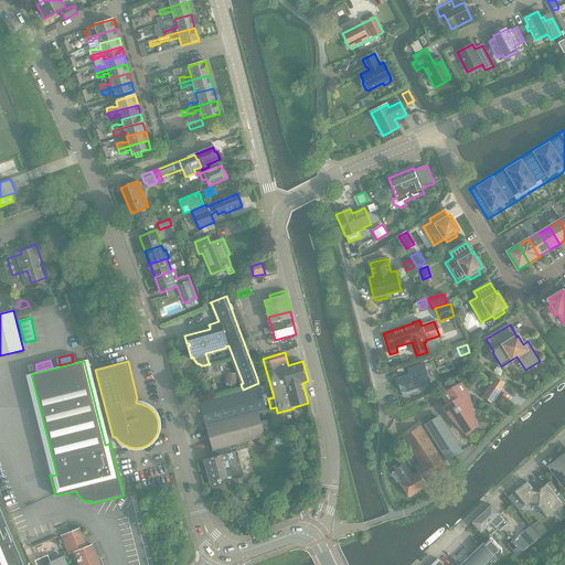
[(404,396),(432,386),(424,364),(408,370),(411,375),(398,380),(404,396)]
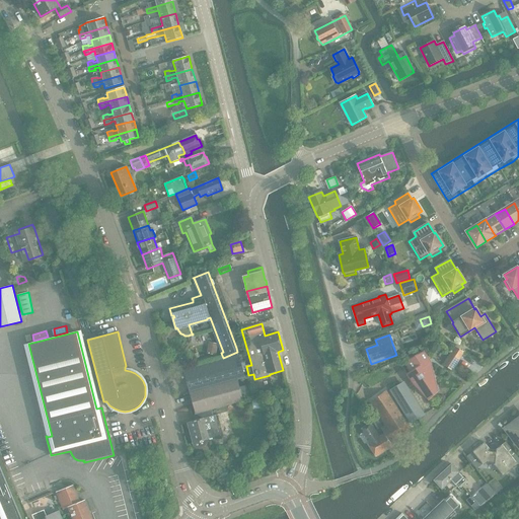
[(210,342),(208,353),(216,355),(219,344),(210,342)]
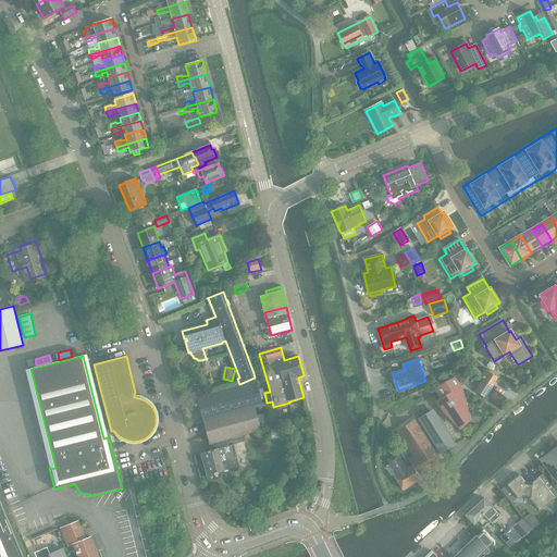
[(489,372),(484,380),(494,385),(498,379),(489,372)]
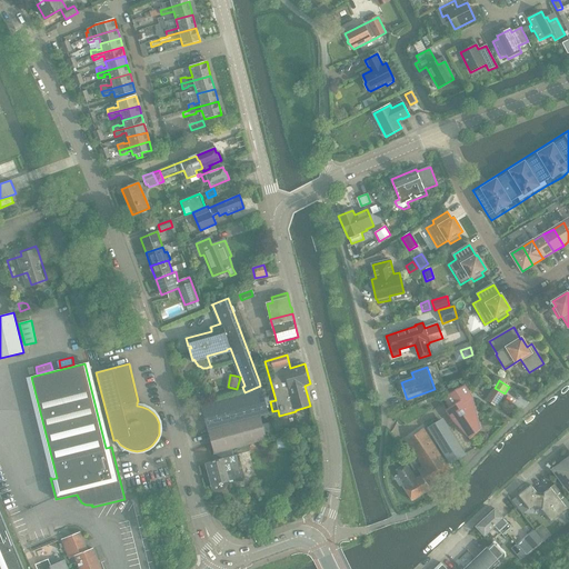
[(448,412),(466,433),(479,426),(470,413),(475,410),(467,398),(471,396),(465,386),(447,398),(452,406),(450,408),(451,410),(448,412)]
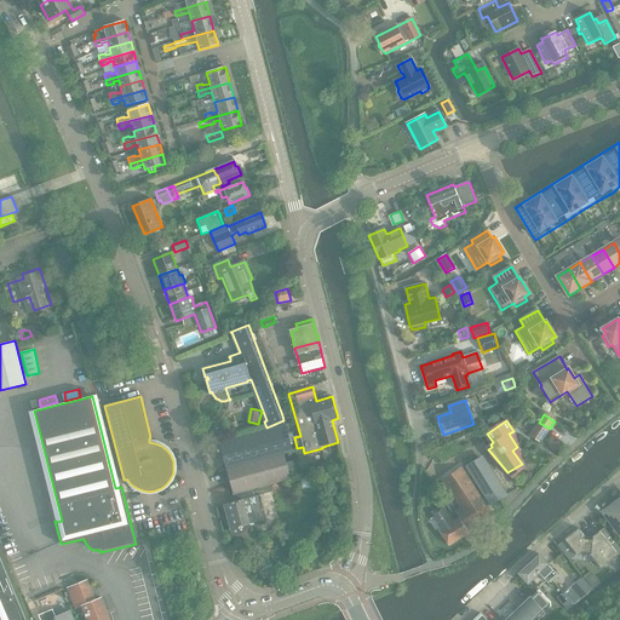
[(540,443),(550,429),(539,423),(529,436),(540,443)]
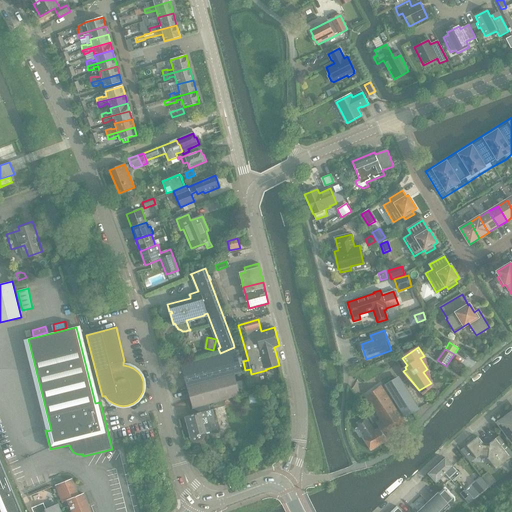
[(181,366),(187,387),(233,374),(241,372),(235,351),(181,366)]
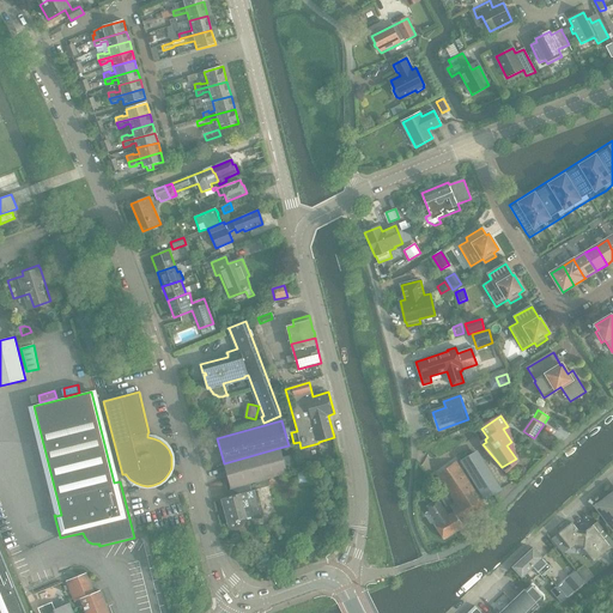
[(231,490),(232,490),(232,489),(253,483),(286,473),(279,448),(224,463),(231,490)]
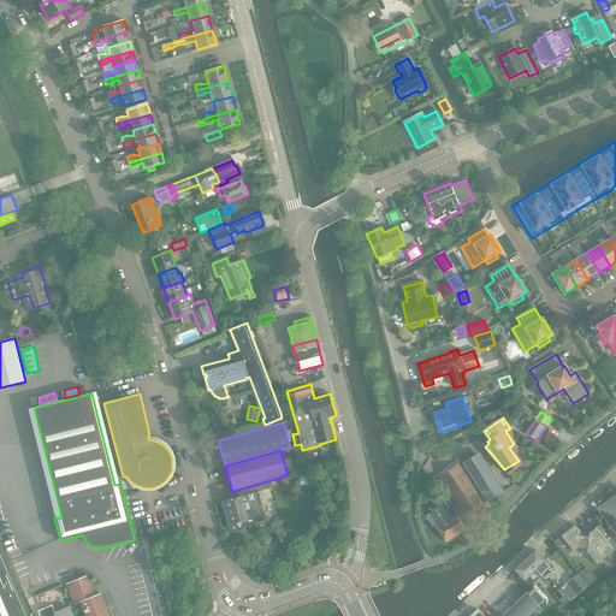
[(487,503),(503,493),(479,455),(463,465),(487,503)]
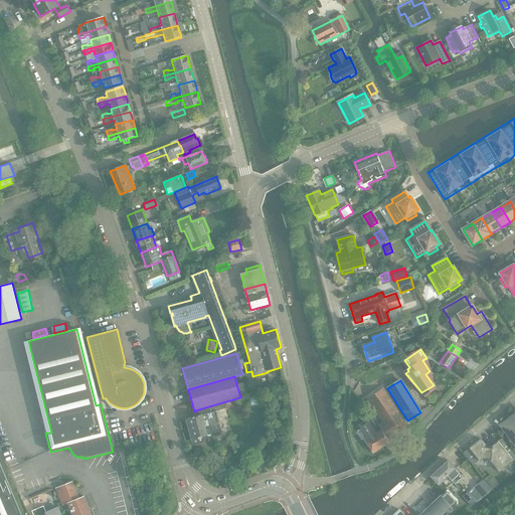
[(368,421),(359,426),(368,440),(365,442),(373,454),(390,443),(389,441),(409,427),(384,388),(367,398),(382,422),(378,425),(381,431),(376,435),(368,421)]
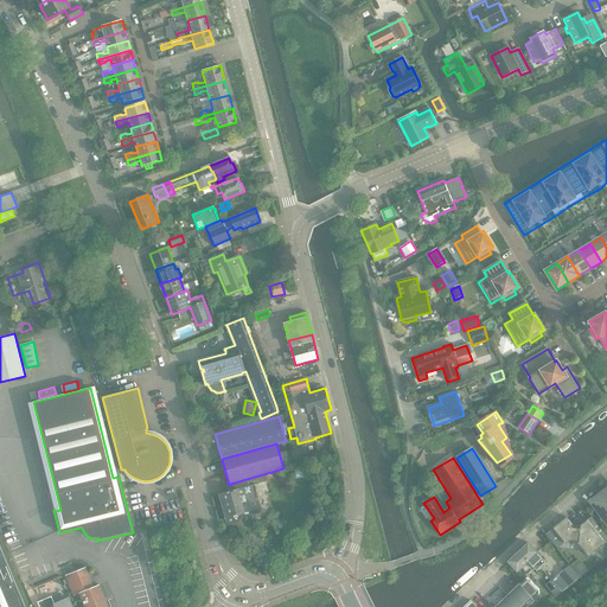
[(310,478),(308,465),(294,466),(295,479),(310,478)]
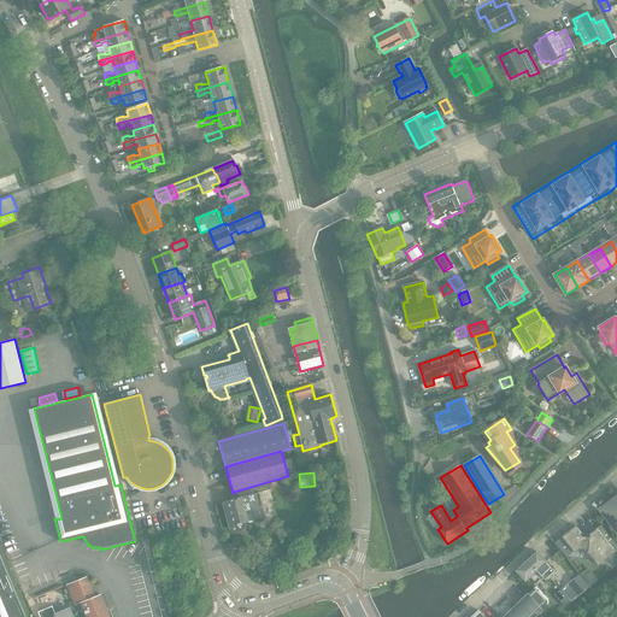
[(236,499),(223,503),(227,518),(225,518),(228,528),(229,530),(231,533),(234,534),(238,534),(240,533),(242,532),(245,529),(247,526),(247,522),(263,518),(256,493),(253,494),(252,487),(234,492),(234,493),(236,499)]
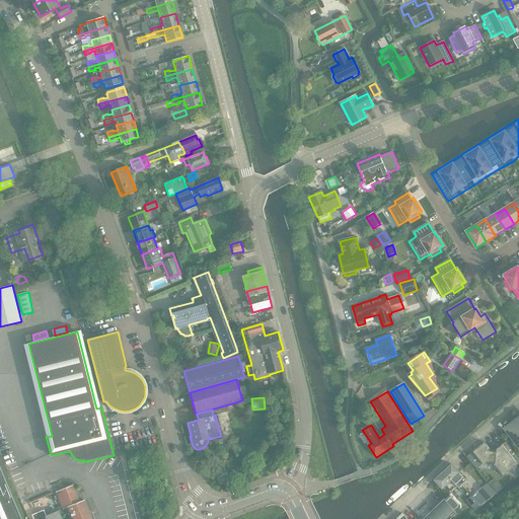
[(518,419),(513,423),(513,424),(510,424),(508,435),(515,436),(517,438),(516,445),(518,445),(518,419)]
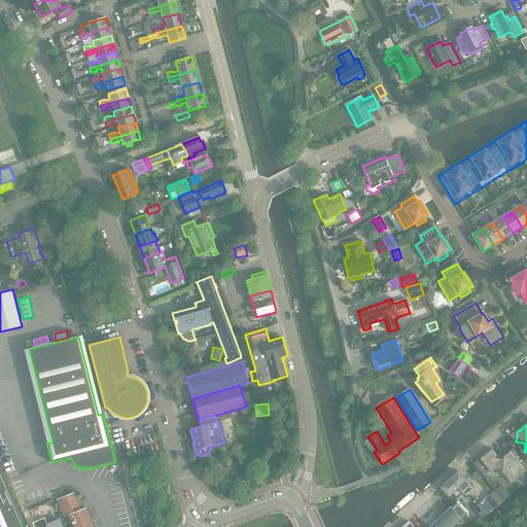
[(492,450),(481,459),(491,472),(495,469),(495,468),(502,468),(502,472),(511,483),(526,469),(526,465),(524,462),(520,464),(510,452),(504,456),(503,459),(497,458),(497,456),(492,450)]
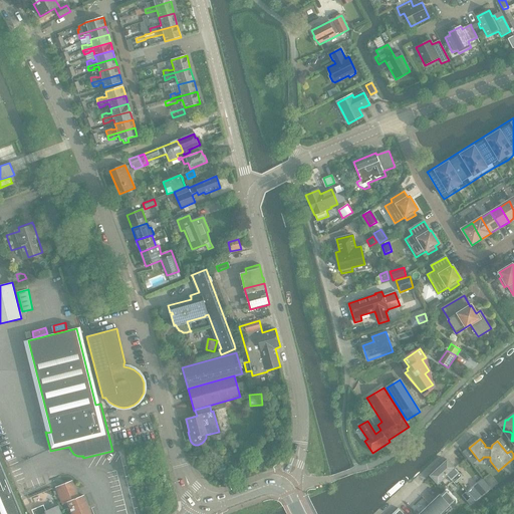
[(438,484),(447,476),(455,484),(463,476),(448,460),(431,476),(438,484)]
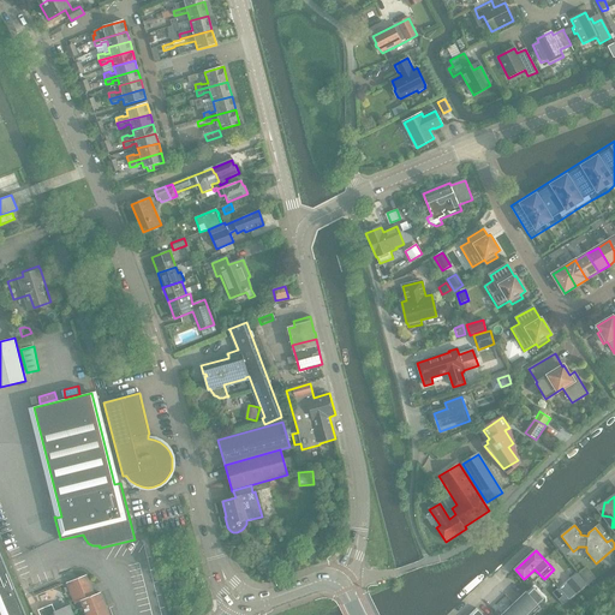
[(0,586),(12,583),(0,553),(0,586)]
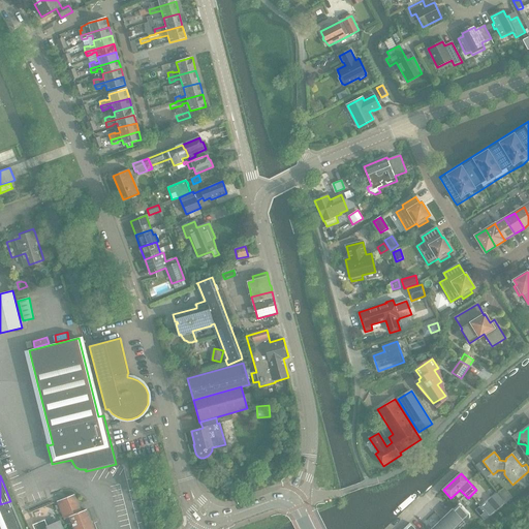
[(498,493),(505,502),(506,503),(512,498),(504,488),(498,493)]
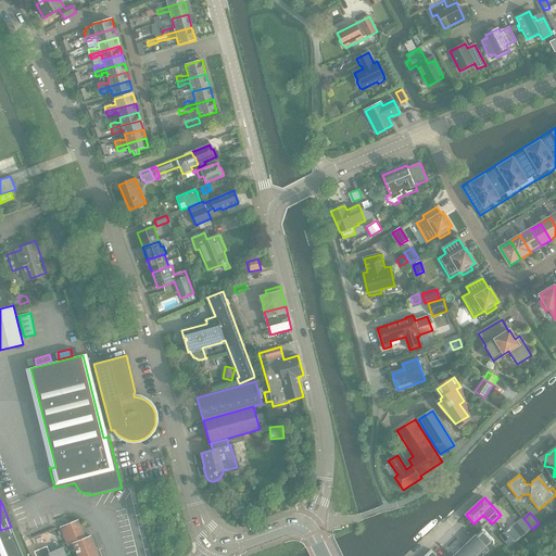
[(515,543),(531,528),(522,518),(506,533),(515,543)]
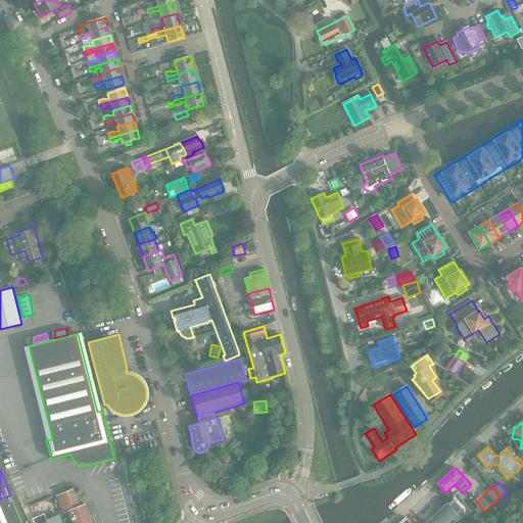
[(93,522),(86,504),(81,506),(74,489),(57,496),(64,514),(68,512),(73,522),(93,522)]
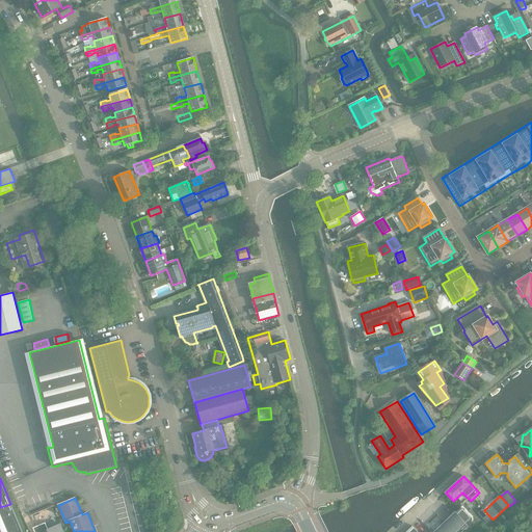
[(0,531),(22,531),(10,504),(0,507),(0,531)]
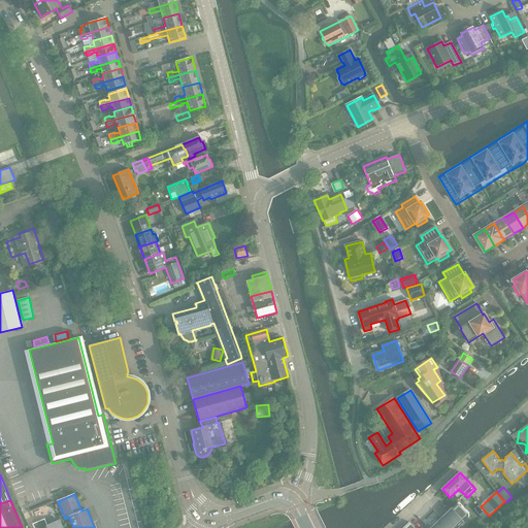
[(452,509),(441,519),(450,527),(459,527),(465,523),(464,522),(465,521),(467,517),(467,515),(459,505),(454,510),(452,509)]
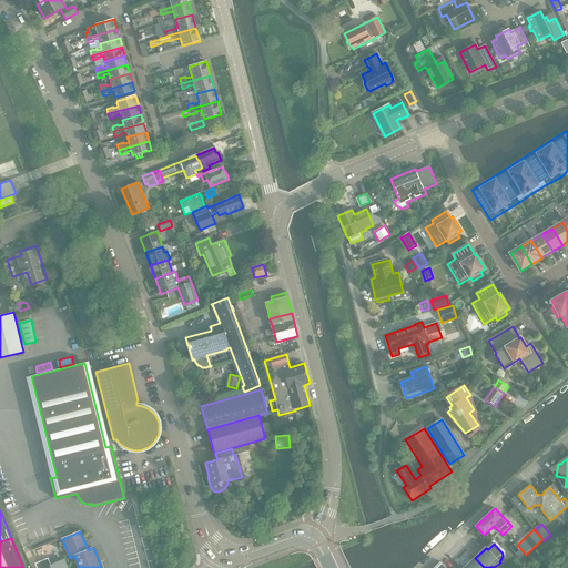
[(515,544),(510,548),(520,559),(525,555),(515,544)]
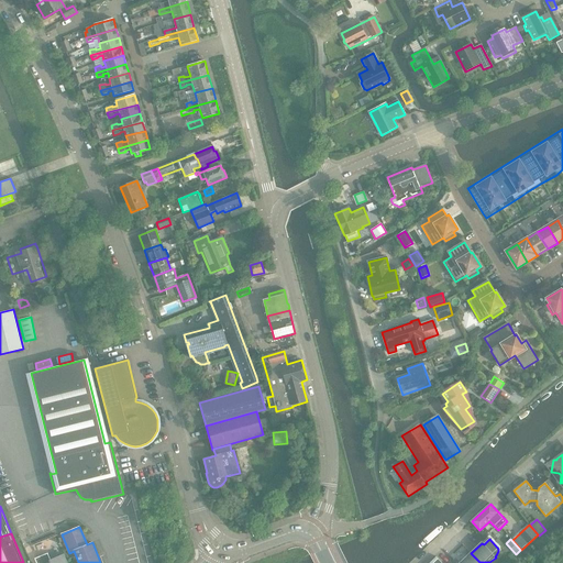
[(34,559),(36,562),(66,562),(64,555),(51,560),(47,553),(34,559)]
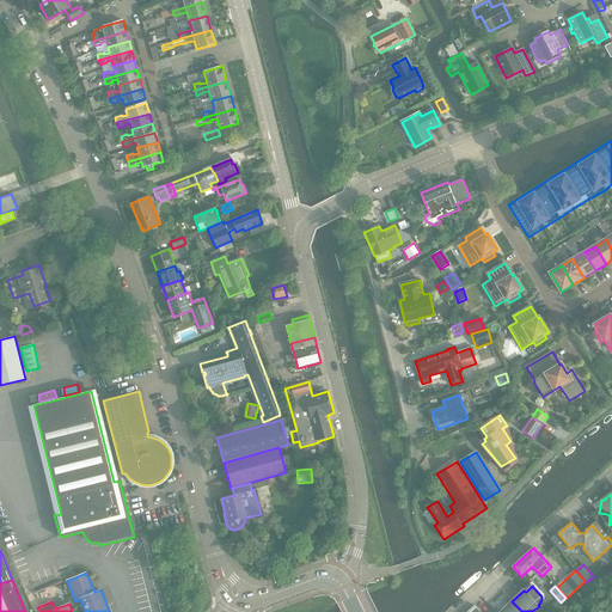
[(521,611),(512,601),(500,611),(521,611)]
